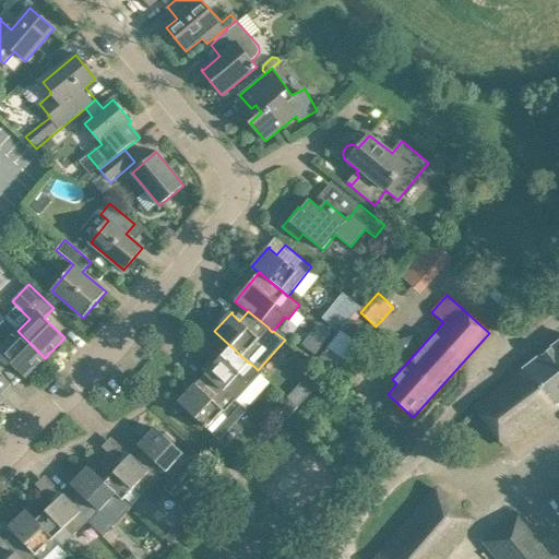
[(340,312),(333,320),(343,328),(348,321),(340,312)]
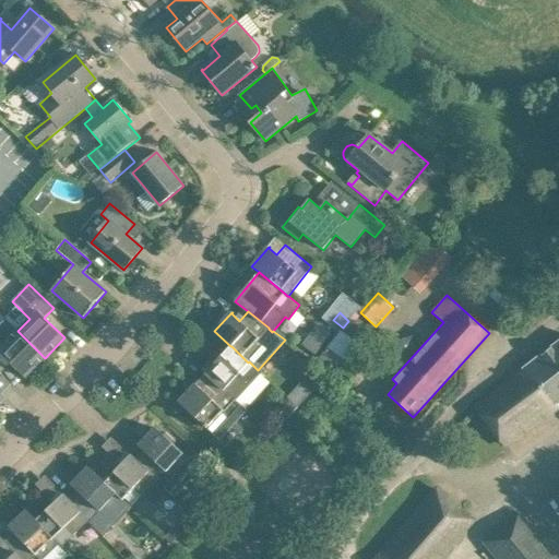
[(0,361),(4,358),(25,378),(45,358),(18,331),(6,319),(0,324),(0,361)]
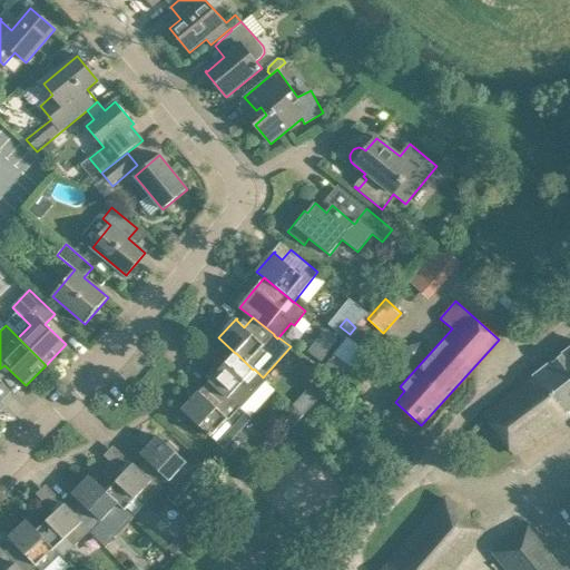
[(325,327),(308,352),(321,362),(338,337),(325,327)]
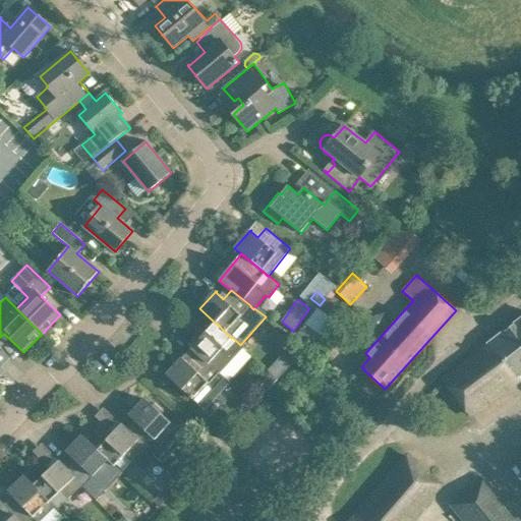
[(316,306),(291,342),(323,363),(348,330),(316,306)]
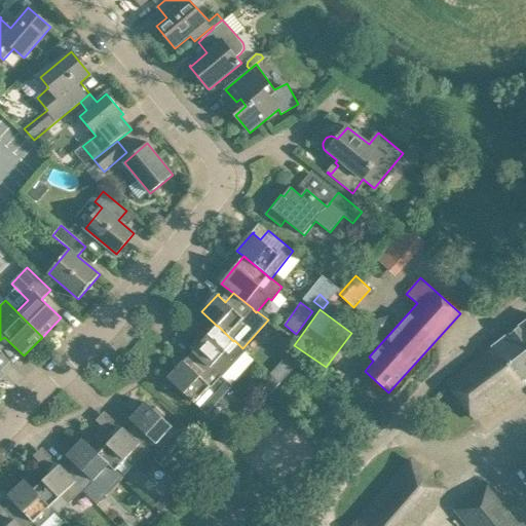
[(523,379),(525,376),(525,322),(492,347),(494,349),(448,384),(477,420),(525,383),(523,379)]
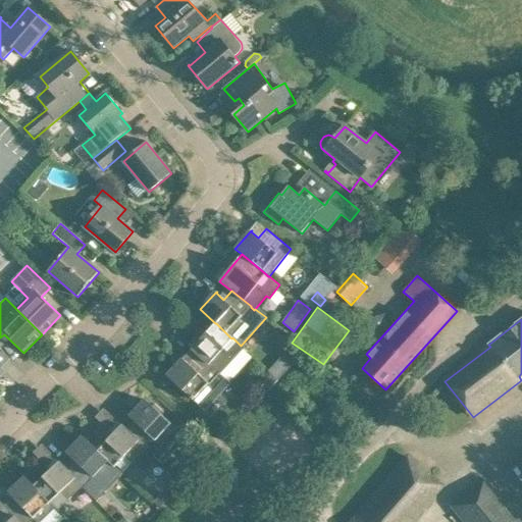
[(216,323),(215,323),(192,349),(196,353),(196,352),(217,372),(218,371),(221,374),(244,349),(241,346),(232,337),(231,338),(216,323)]
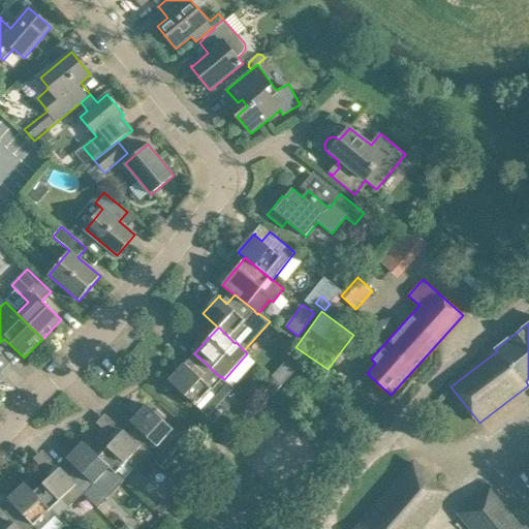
[(0,372),(0,371),(9,363),(0,352),(0,380),(4,377),(0,372)]
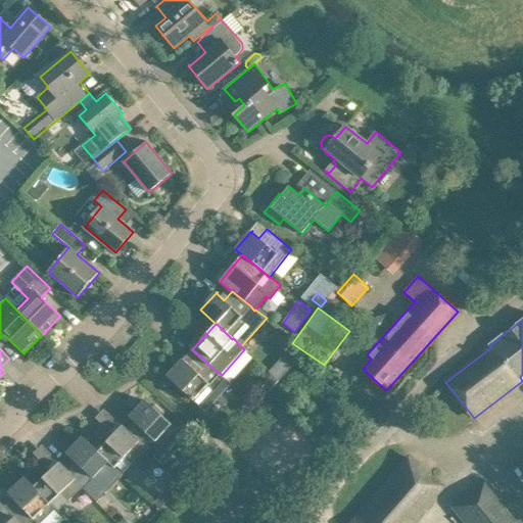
[(196,352),(196,353),(189,362),(185,358),(168,377),(175,384),(173,386),(182,394),(184,392),(205,412),(231,384),(222,375),(219,372),(218,373),(196,352)]
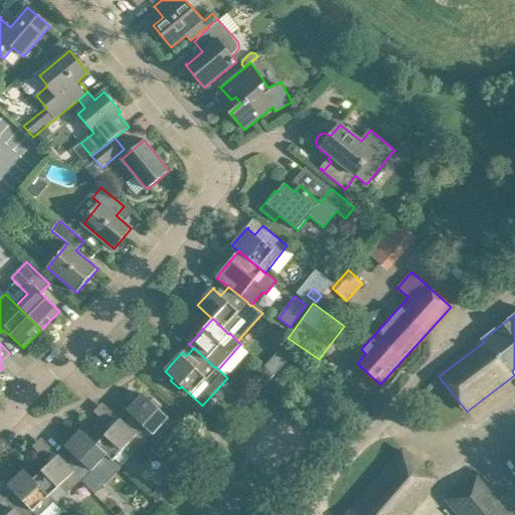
[(271,360),(266,366),(268,369),(275,375),(281,369),(271,360)]
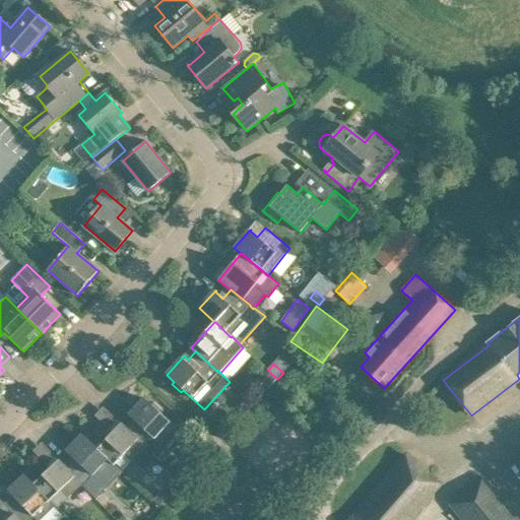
[(269,389),(277,379),(270,373),(262,382),(269,389)]
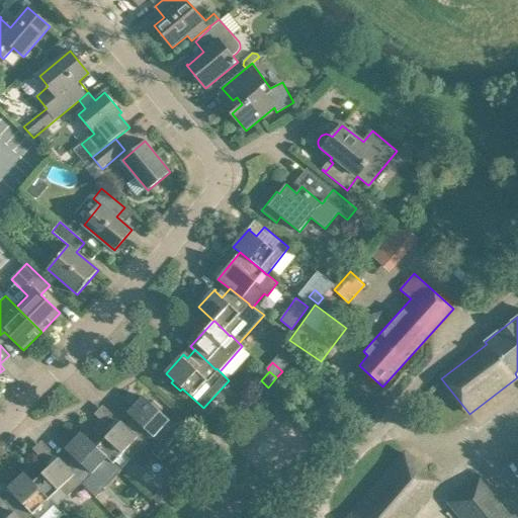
[(160,412),(163,410),(154,401),(152,404),(144,397),(127,415),(128,415),(130,415),(137,421),(128,429),(128,430),(146,445),(145,446),(152,452),(176,426),(160,412)]
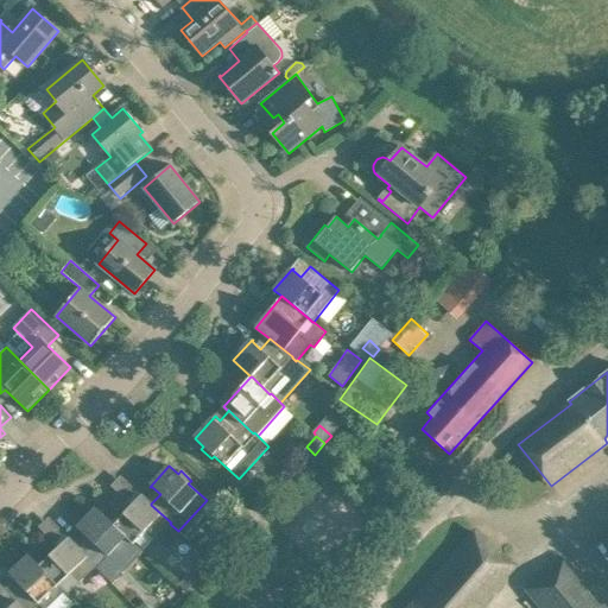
[(290,477),(291,470),(285,466),(279,467),(276,470),(276,477),(282,482),(287,481),(290,477)]
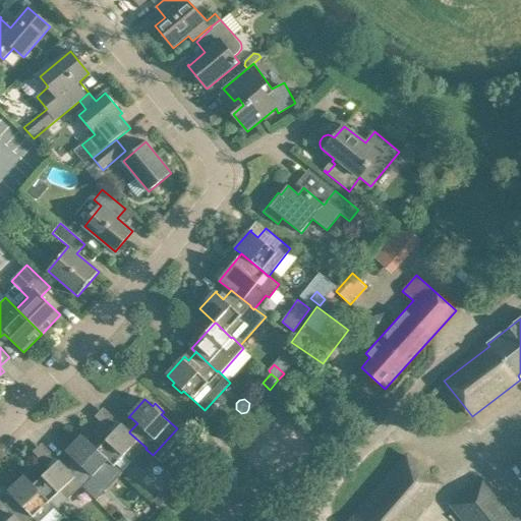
[(133,462),(146,449),(147,448),(129,432),(129,431),(121,424),(98,450),(113,465),(114,466),(125,455),(133,462)]
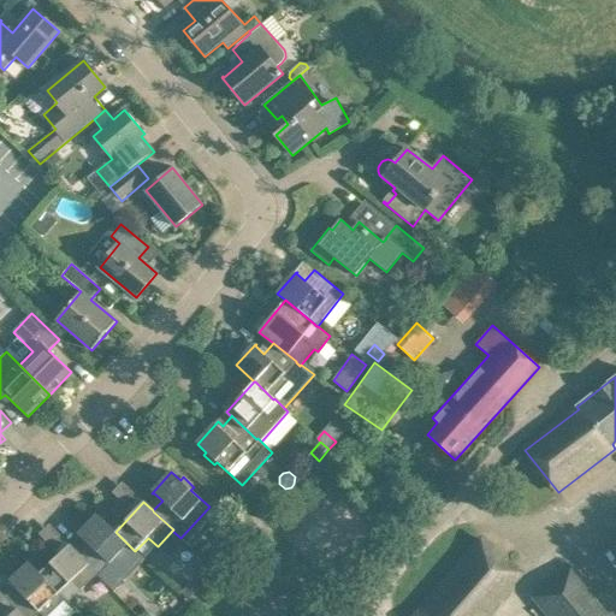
[(116,532),(98,515),(78,537),(80,537),(88,544),(78,555),(98,575),(96,575),(98,576),(99,575),(110,586),(119,574),(119,569),(118,568),(134,550),(116,532)]
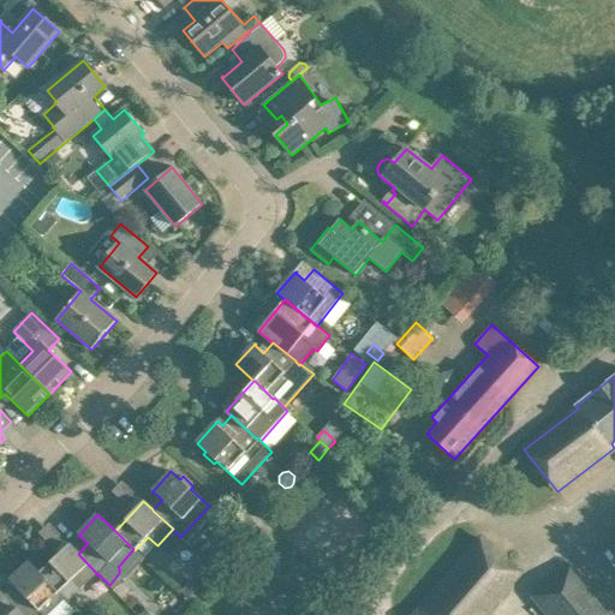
[(416,614),(482,614),(520,571),(482,538),(416,614)]
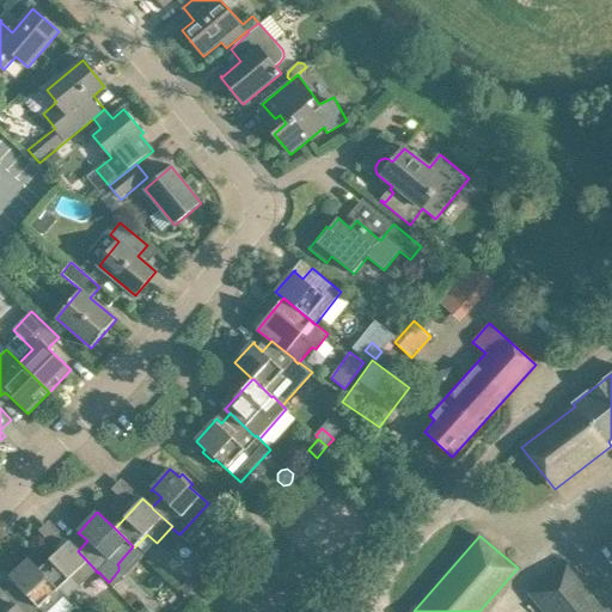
[(80,587),(96,571),(97,571),(78,551),(69,542),(59,551),(40,570),(59,589),(65,595),(68,599),(80,587)]
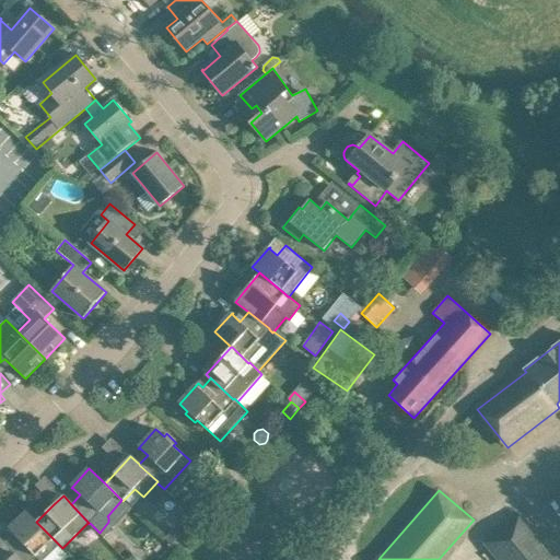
[(38,559),(43,559),(59,545),(54,539),(36,522),(27,512),(8,529),(9,531),(10,529),(18,538),(9,547),(15,555),(21,559),(33,559),(36,557),(38,559)]
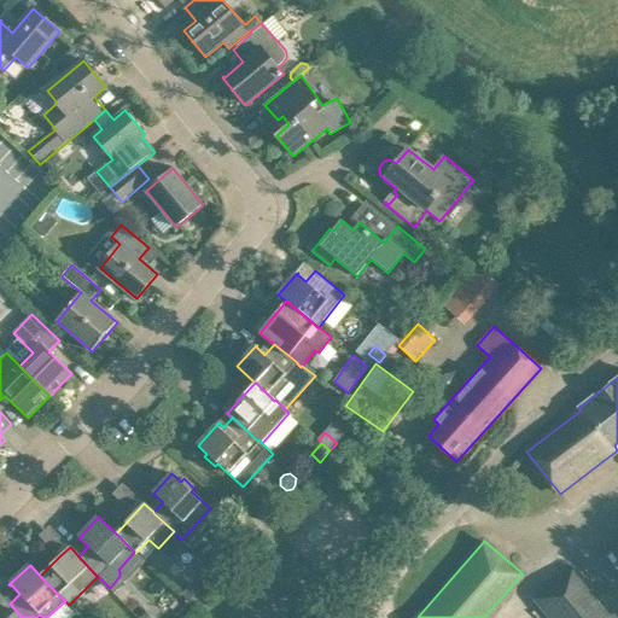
[(616,617),(575,567),(535,600),(548,617),(616,617)]
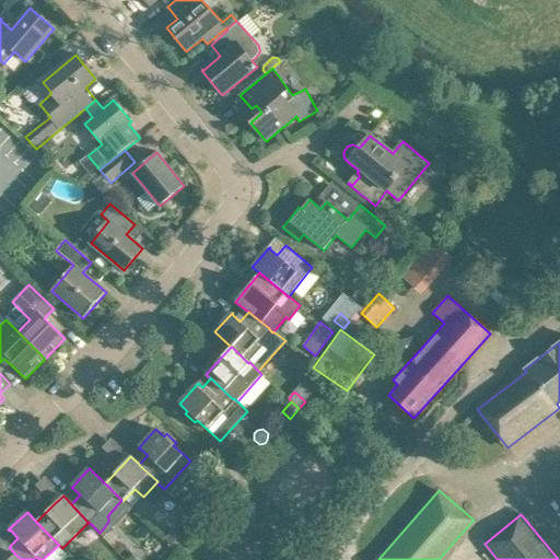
[(172,545),(182,535),(174,527),(164,538),(172,545)]
